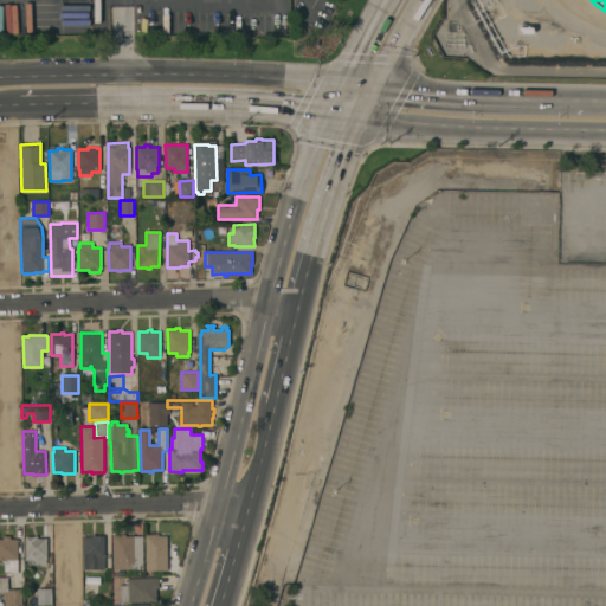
[(154,534),(158,533),(158,536),(167,535),(167,571),(146,571),(146,534),(154,534)]
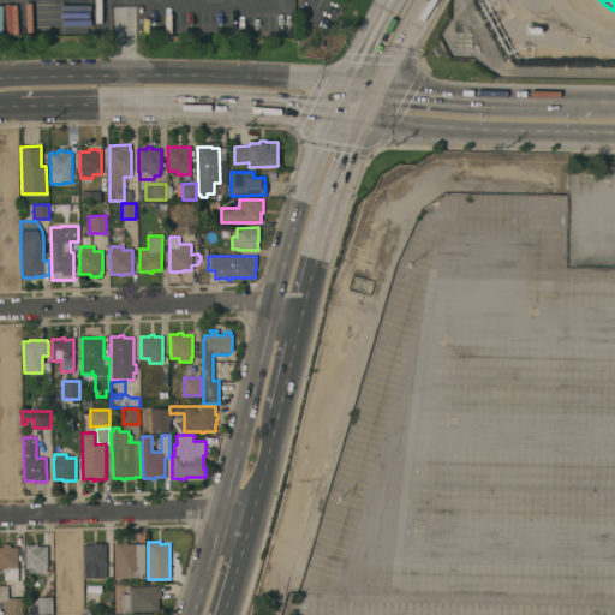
[(106,578),(84,578),(84,565),(83,565),(83,544),(93,544),(93,542),(96,542),(96,543),(106,543),(106,578)]
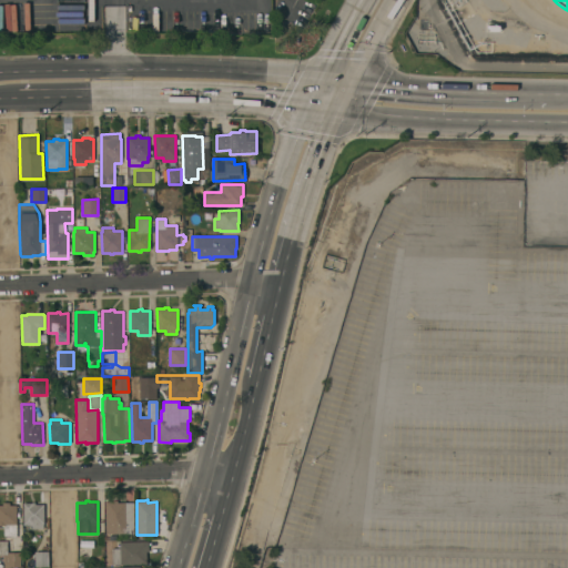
[(114,501),(114,500),(118,500),(118,503),(134,503),(134,534),(105,534),(105,501),(114,501)]
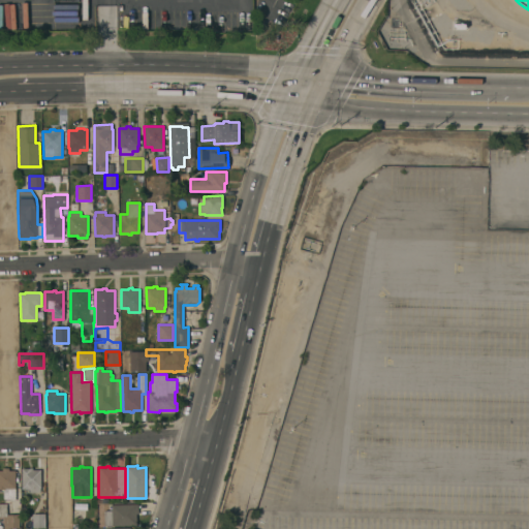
[(0,470),(4,470),(4,468),(7,468),(7,470),(16,470),(16,504),(9,504),(9,499),(3,499),(3,489),(0,489),(0,470)]
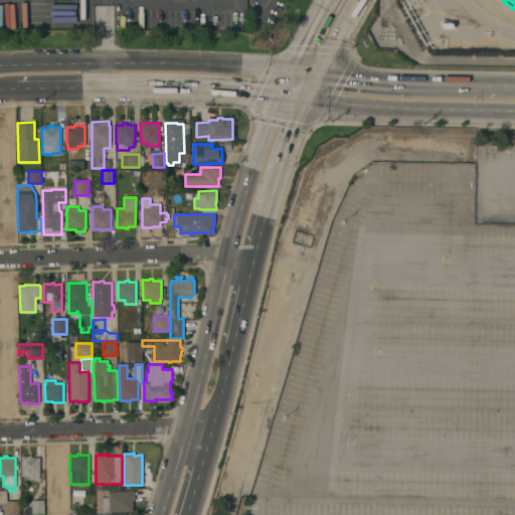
[(29,456),(31,456),(31,457),(39,457),(39,479),(28,479),(28,476),(21,476),(21,456),(29,456)]
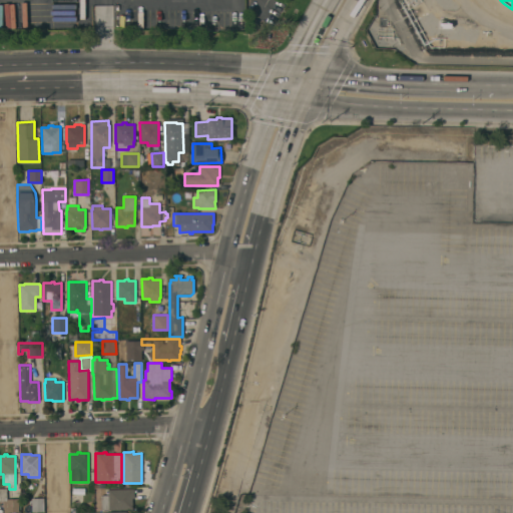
[(0,489),(7,489),(7,499),(19,499),(19,512),(4,512),(4,501),(0,501),(0,489)]
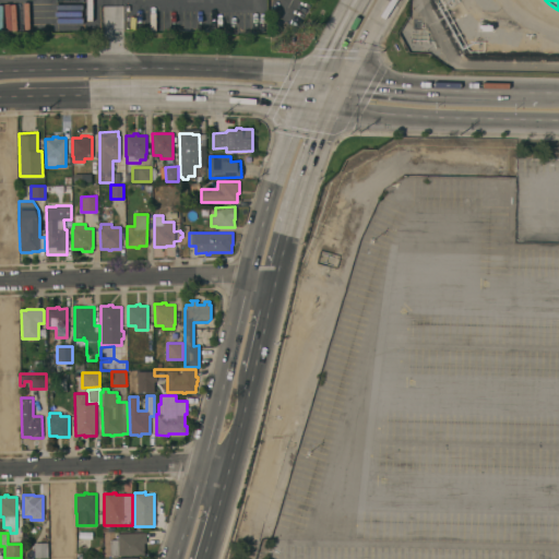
[(118,539),(118,534),(145,533),(146,543),(144,543),(144,555),(110,556),(110,539),(118,539)]
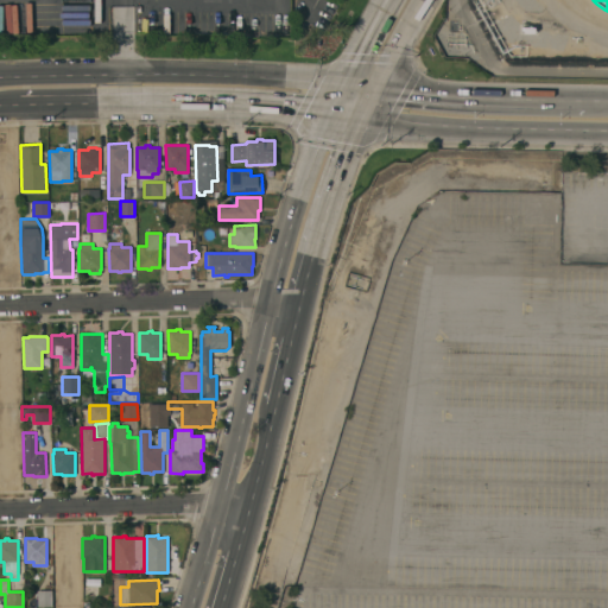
[(52,607),(37,607),(37,590),(51,590),(52,607)]
